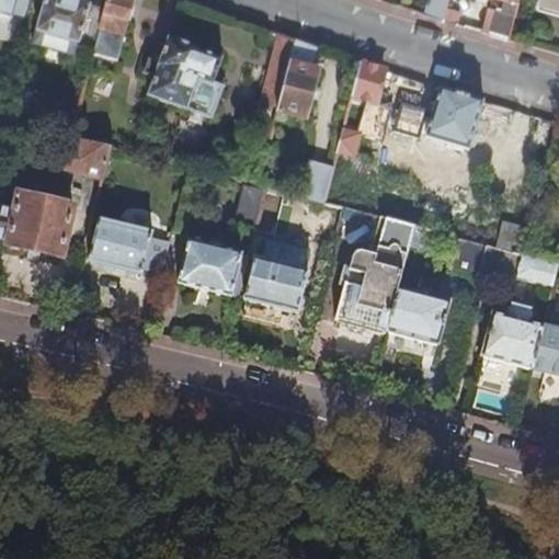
[(23,14),(26,0),(0,0),(0,12),(11,15),(12,11),(23,14)]
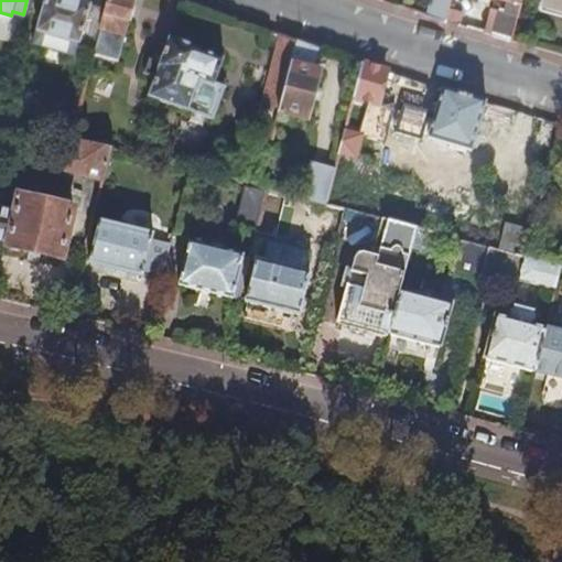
[(78,46),(94,51),(105,7),(80,0),(43,0),(36,28),(36,30),(32,42),(76,55),(78,46)]
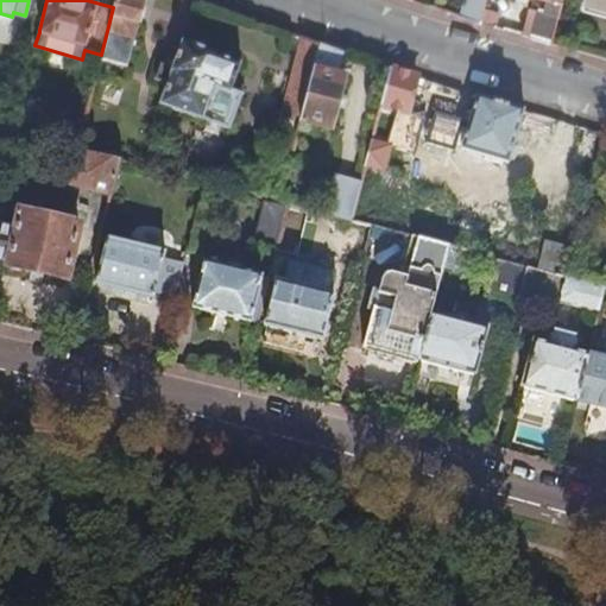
[(101,55),(100,56),(126,63),(141,0),(114,0),(113,7),(101,55)]
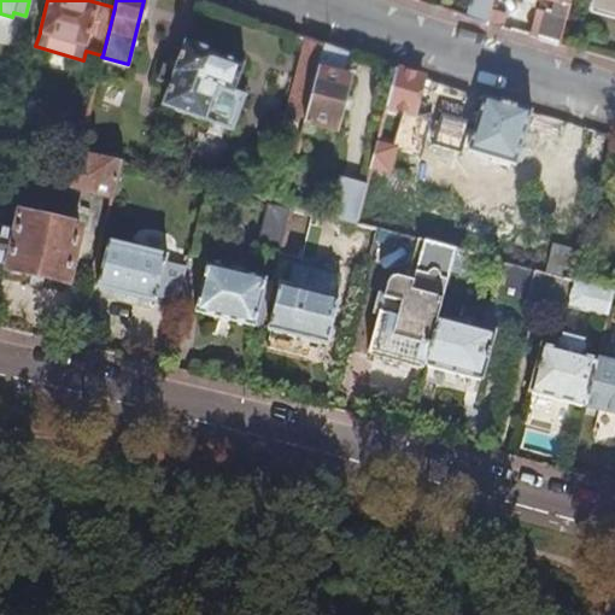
[(485,21),(490,0),(468,0),(464,13),(485,21)]
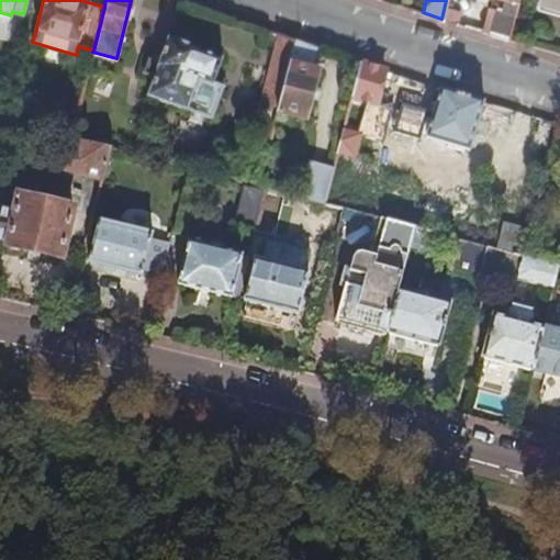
[(505,0),(503,7),(497,6),(491,33),(508,38),(518,0),(505,0)]
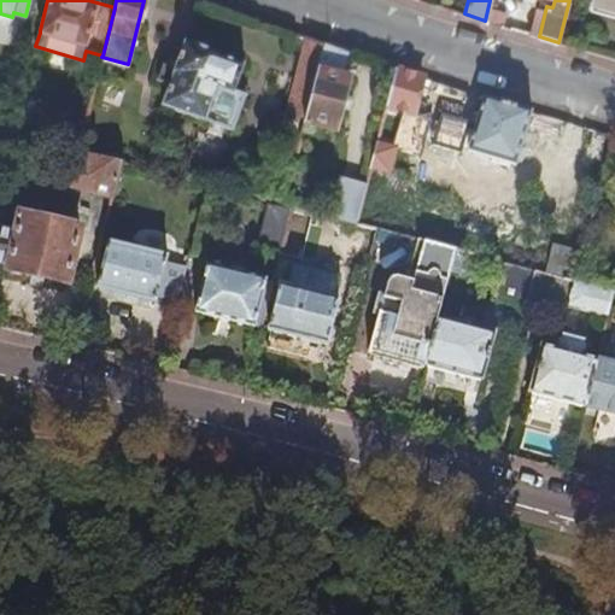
[(286,110),(305,117),(324,42),(306,35),(286,110)]
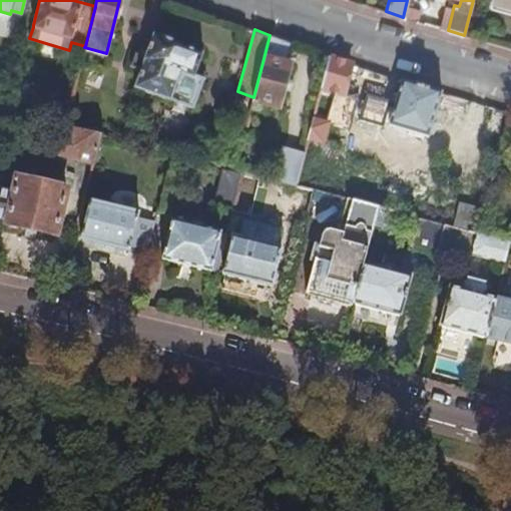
[(181,42),(153,32),(144,57),(145,57),(135,85),(193,106),(204,76),(194,73),(202,50),(183,44),(181,42)]
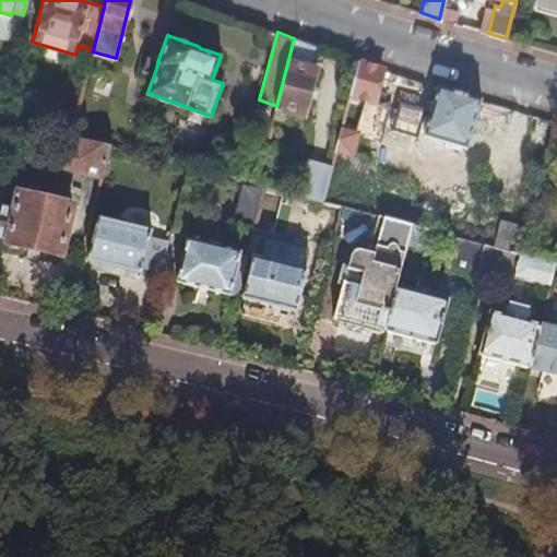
[(276,106),(276,109),(304,117),(317,68),(310,67),(316,46),(294,38),(276,106)]
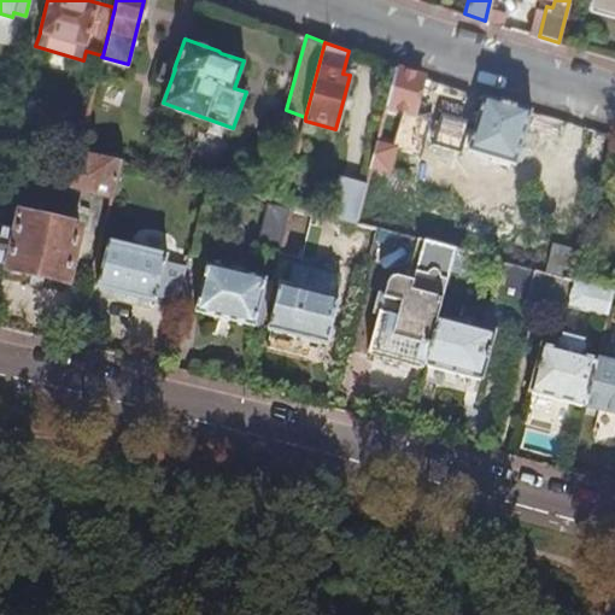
[(396,66),(386,105),(411,110),(422,75),(396,66)]
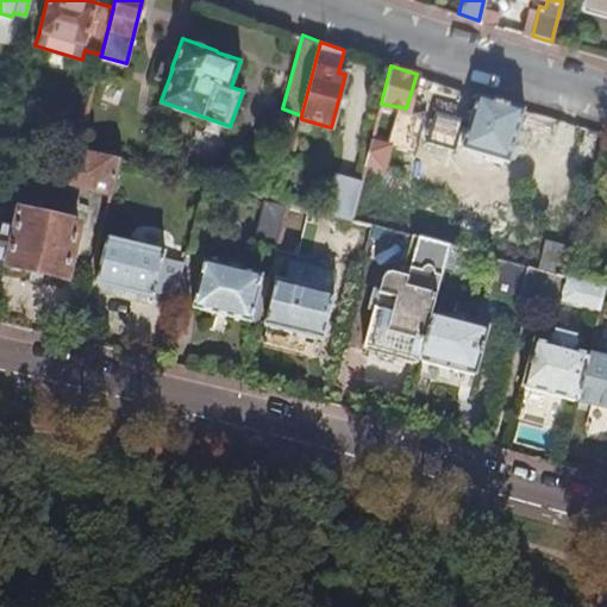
[(525,107),(479,94),(469,124),(444,117),(438,138),(462,145),(462,146),(485,154),(487,158),(500,162),(505,160),(508,161),(525,107)]
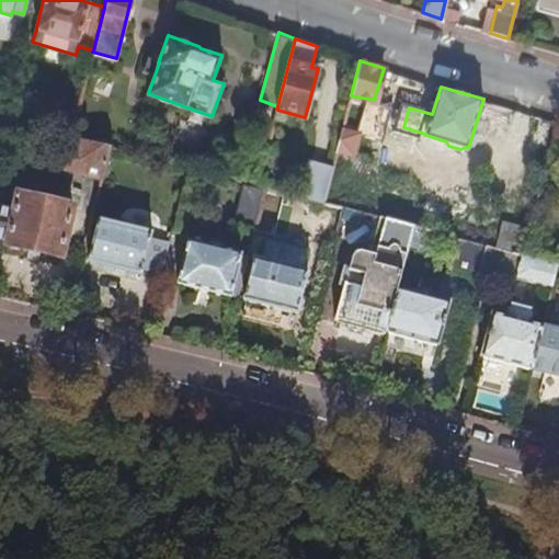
[(0,116),(3,117),(14,121),(18,111),(0,106),(0,116)]
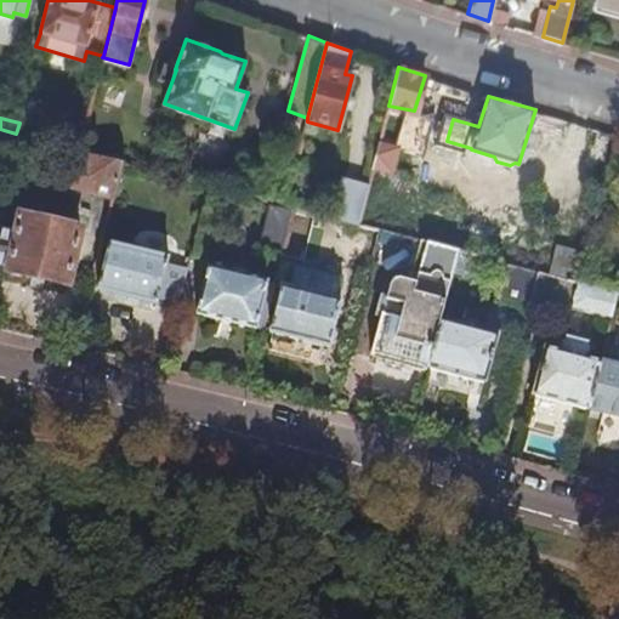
[(398,147),(379,141),(373,166),(391,171),(398,147)]
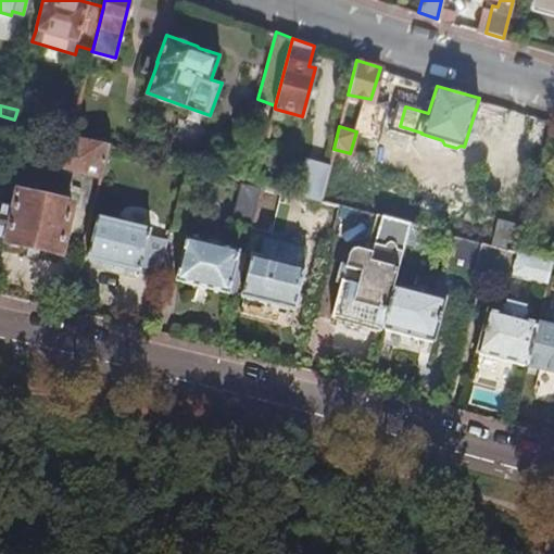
[(64,166),(101,176),(109,145),(70,134),(58,130),(53,147),(68,151),(64,166)]
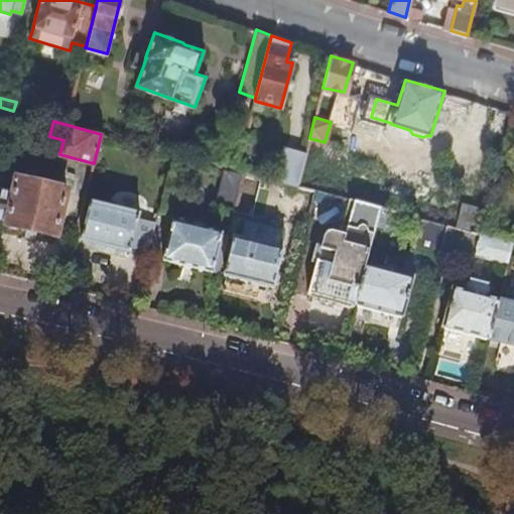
[(296,186),(305,152),(286,147),(277,180),(296,186)]
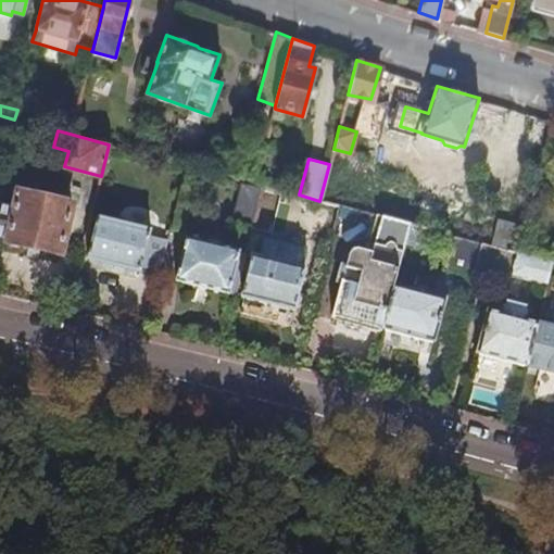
[(240,209),(255,212),(262,185),(254,183),(247,180),(240,209)]
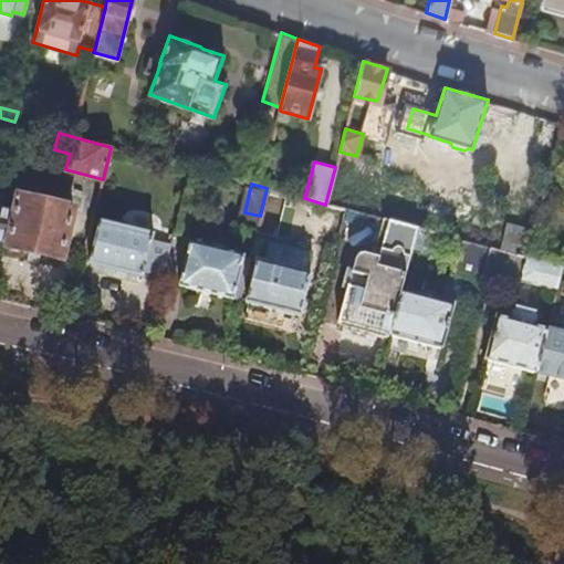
[(0,239),(9,241),(9,244),(63,256),(73,207),(20,195),(19,196),(10,194),(7,208),(0,206),(0,239)]
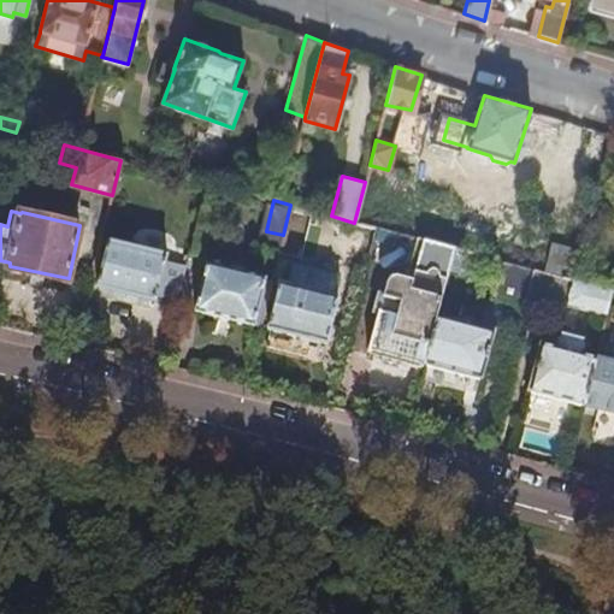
[(176,302),(186,264),(166,259),(167,254),(101,237),(89,284),(155,300),(157,297),(176,302)]
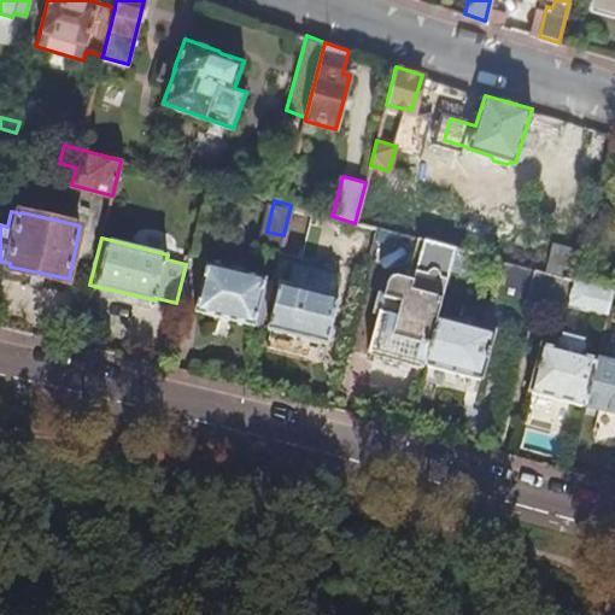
[(438,316),(455,249),(417,239),(410,267),(421,270),(417,283),(393,276),(390,276),(388,277),(386,280),(367,352),(426,367),(438,316)]
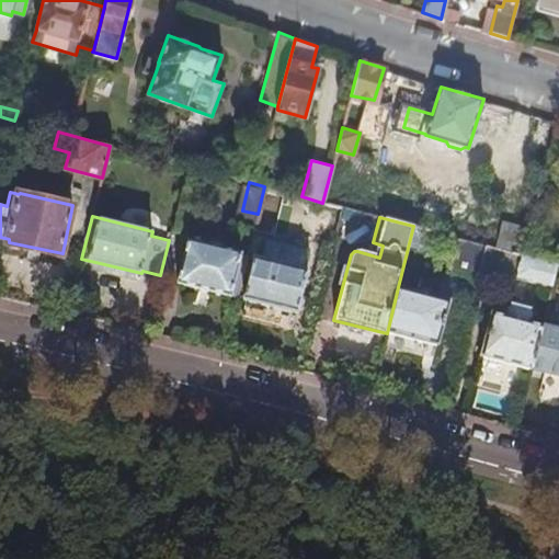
[(503,228),(498,248),(523,254),(528,236),(503,228)]
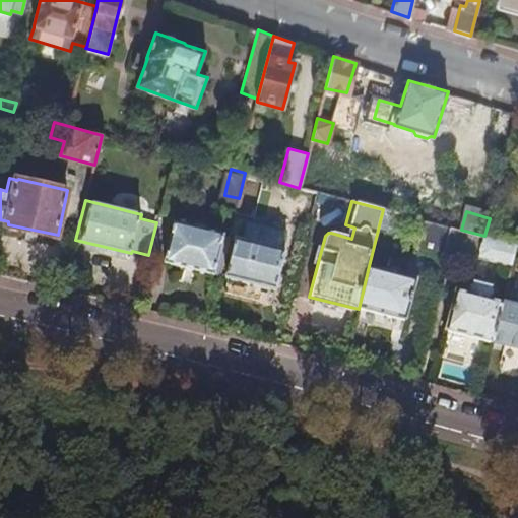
[(450,227),(421,218),(411,251),(442,259),(443,255),(450,227)]
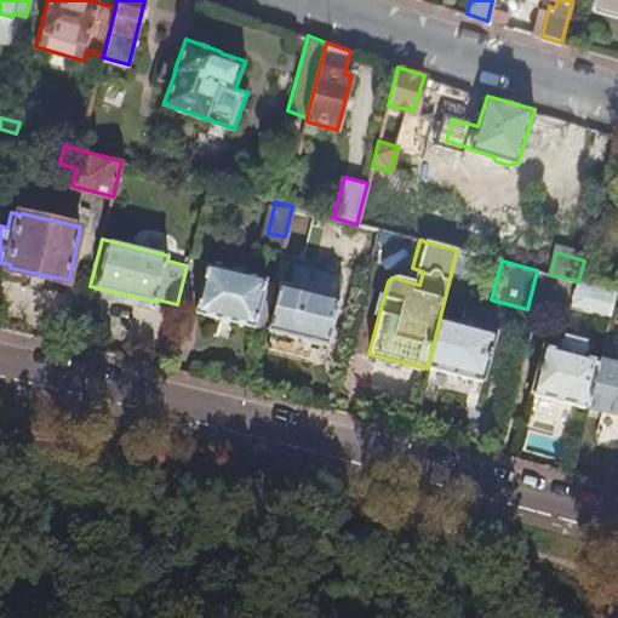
[(195,312),(262,328),(274,281),(207,264),(195,312)]
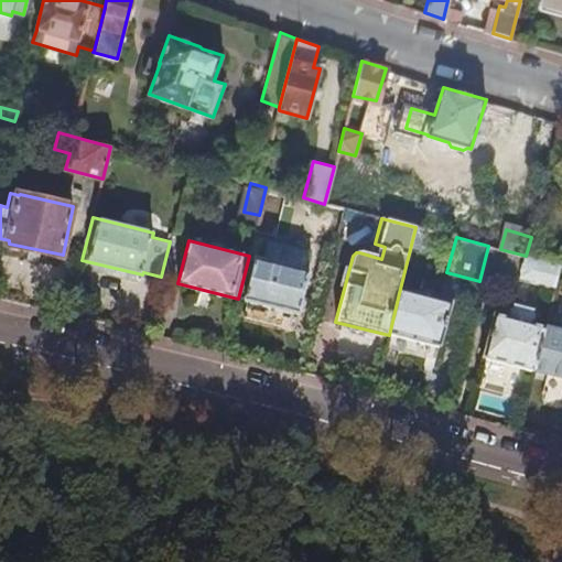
[(503,273),(554,288),(560,265),(526,256),(500,249),(488,246),(481,277),(499,282),(503,273)]
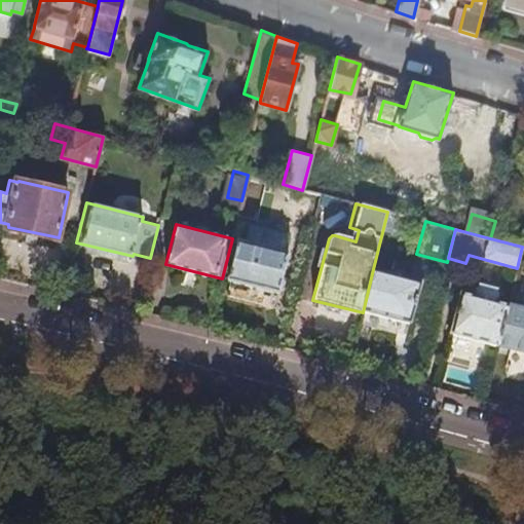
[(232,238),(222,278),(277,292),(288,252),(232,238)]
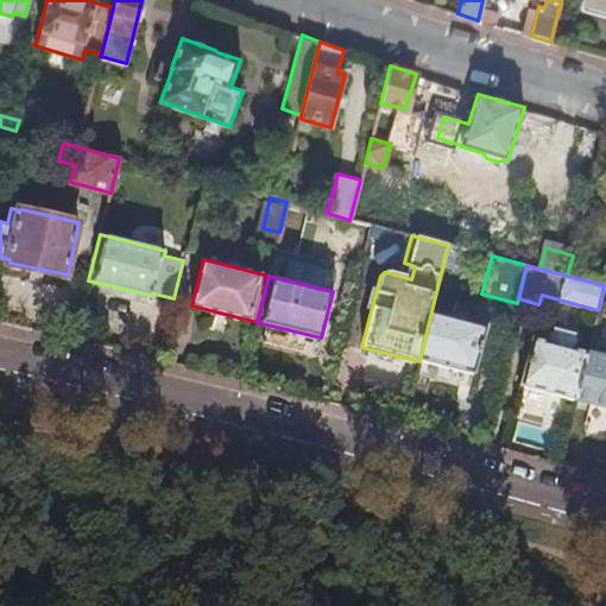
[(486,326),(431,311),(420,361),(416,373),(471,387),(486,326)]
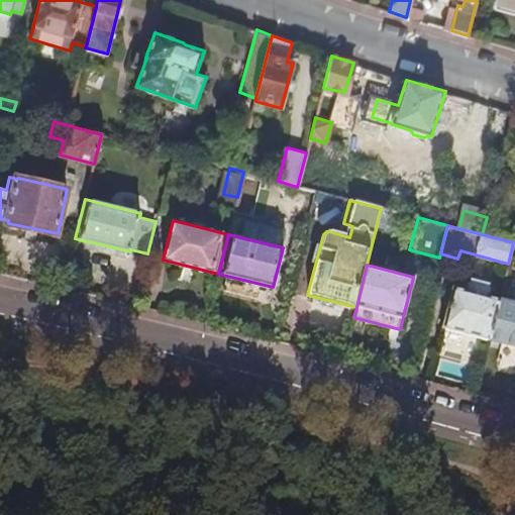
[(441,326),(489,338),(499,299),(487,296),(491,282),(468,276),(464,290),(452,287),(441,326)]
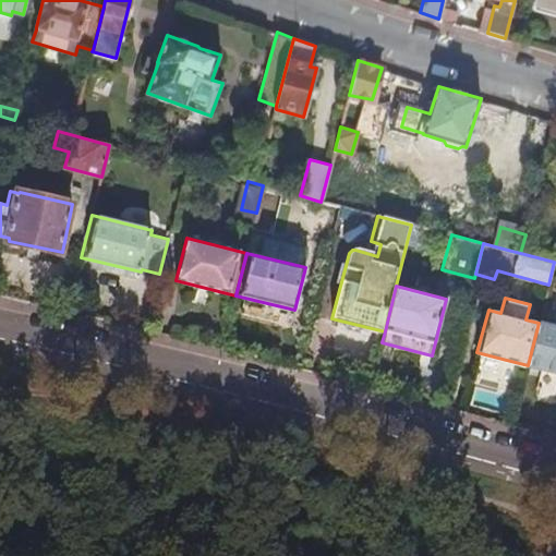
[(555,326),(539,323),(528,365),(555,373),(555,326)]
